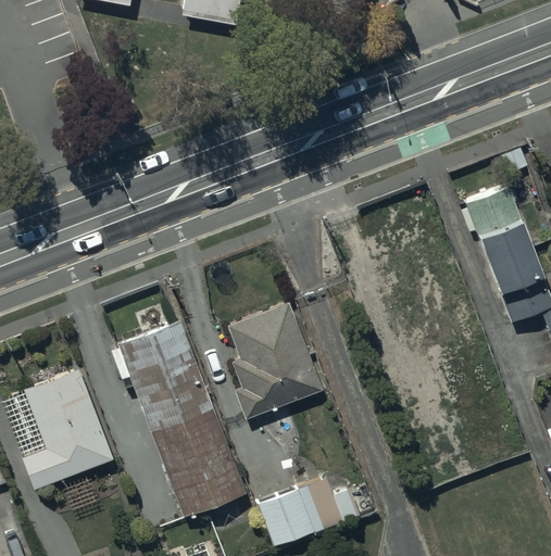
[(177,0),(176,9),(233,19),(236,0),(177,0)]
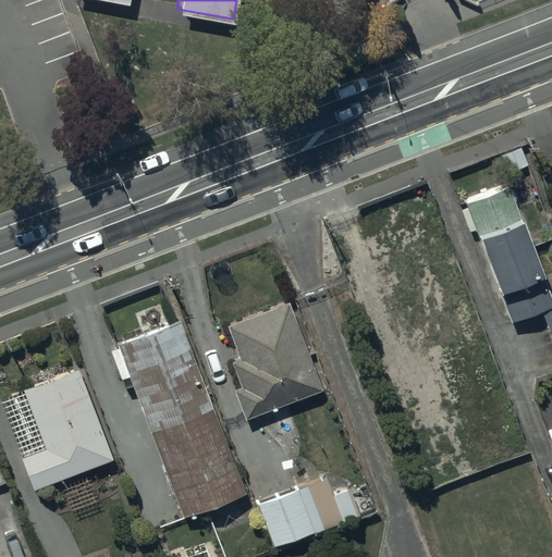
[(510,185),(468,200),(482,237),(478,239),(500,297),(503,296),(513,323),(544,312),(551,332),(551,294),(510,185)]
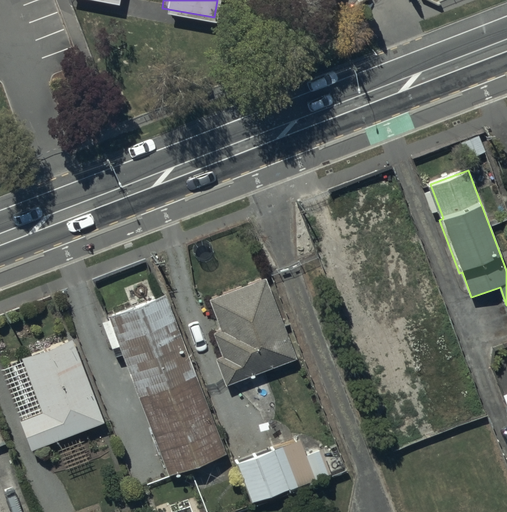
[(267,278),(210,299),(222,331),(214,334),(223,356),(215,359),(225,387),(298,359),(267,278)]
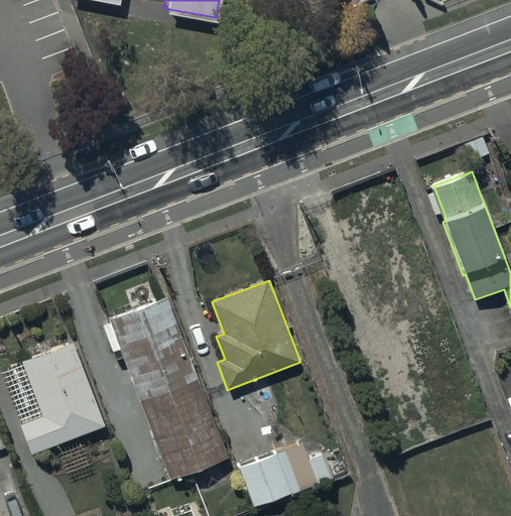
[(167,295),(112,316),(113,321),(105,325),(115,353),(121,350),(169,479),(228,457),(167,295)]
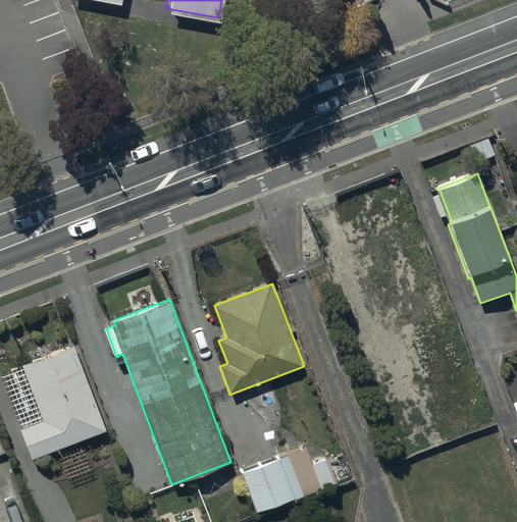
[(23,365),(45,421),(19,430),(31,460),(106,431),(73,346),(23,365)]
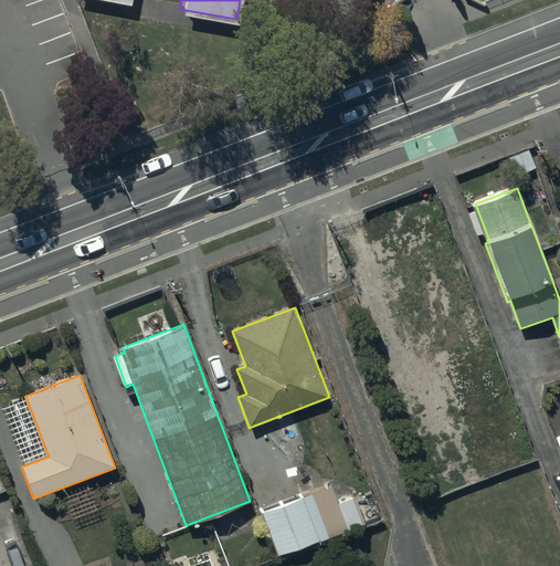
[(334,486),(262,513),(278,557),(367,524),(356,495),(339,502),(334,486)]
